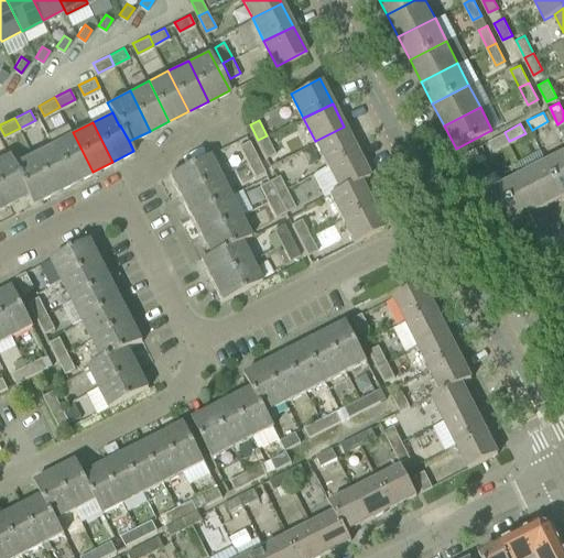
[(327,165),(356,150),(344,127),(315,141),(327,165)]
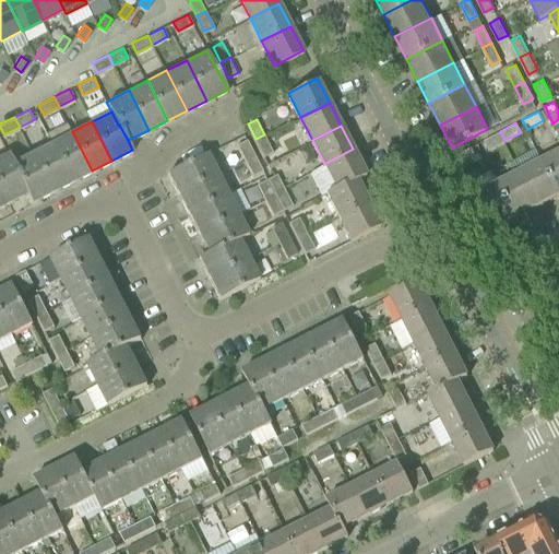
[(73,180),(92,171),(72,131),(52,141),(73,180)]
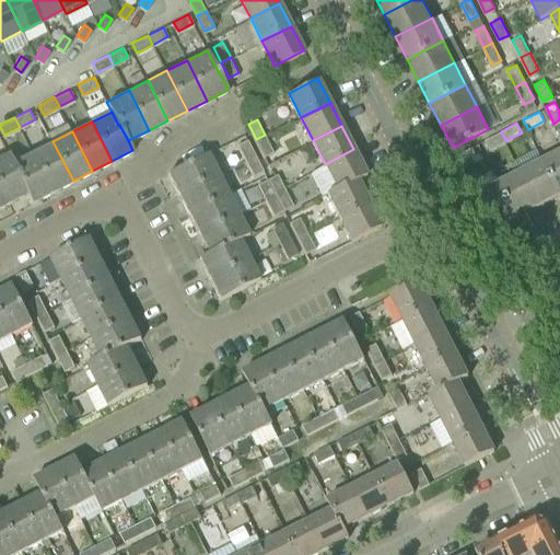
[(490,148),(505,140),(501,131),(485,139),(490,148)]
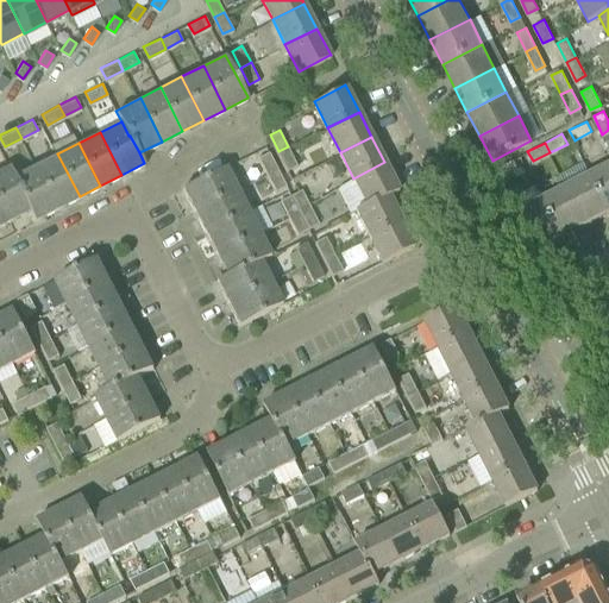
[(287,169),(296,163),(288,146),(278,151),(287,169)]
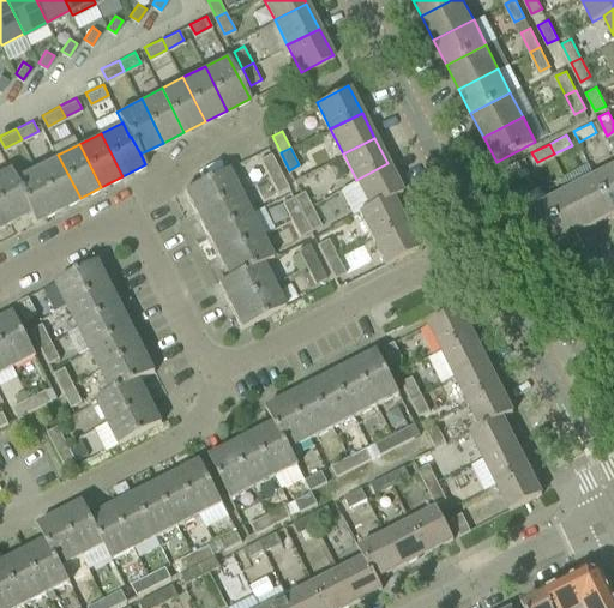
[(269,173),(280,168),(271,151),(260,157),(269,173)]
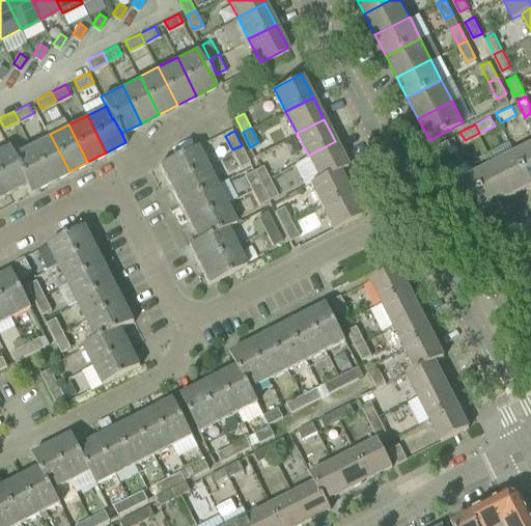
[(51,181),(70,171),(50,134),(31,143),(51,181)]
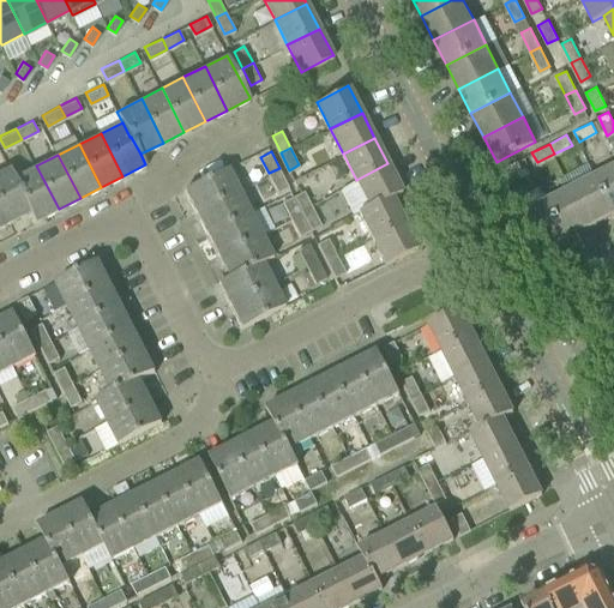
[(505,179),(523,170),(517,160),(500,168),(505,179)]
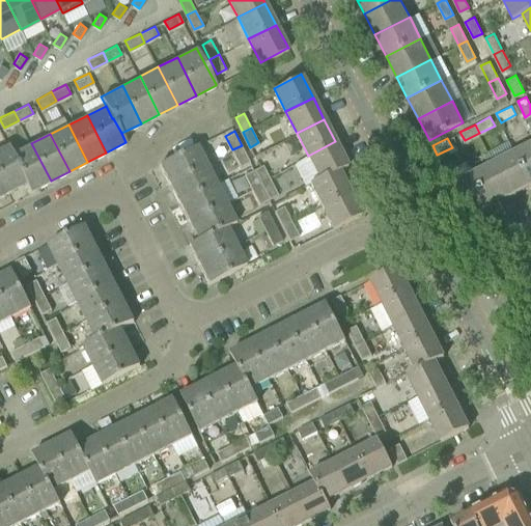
[(338,169),(346,165),(347,164),(335,141),(308,156),(318,176),(309,181),(310,183),(338,169)]
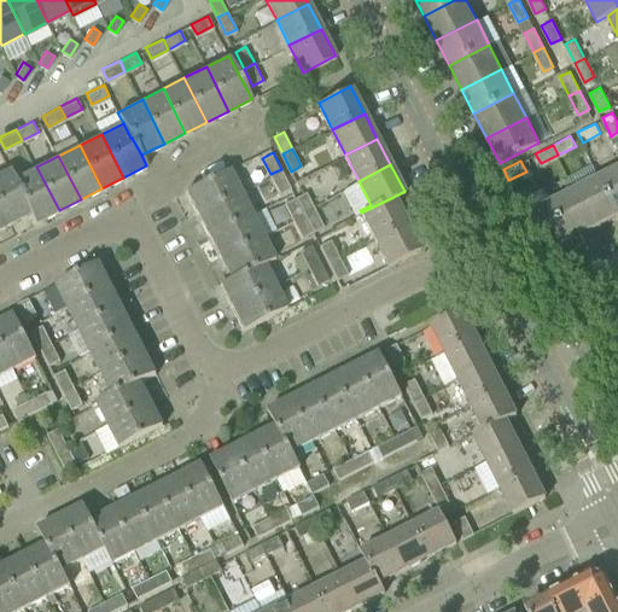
[(617,211),(617,164),(598,175),(617,211)]
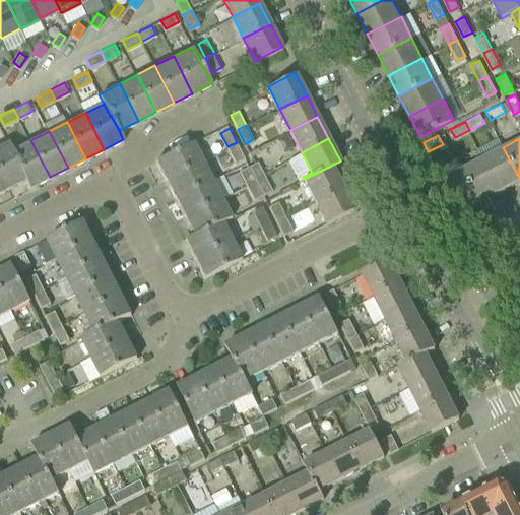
[(0,172),(8,187),(24,179),(12,149),(7,140),(0,144),(0,172)]
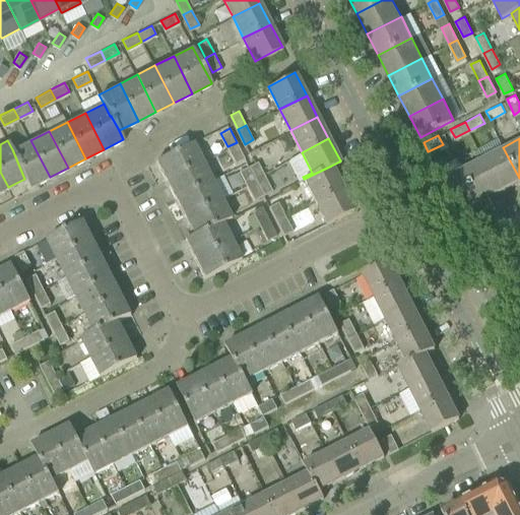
[(29,187),(50,177),(30,140),(12,149),(24,179),(28,187),(29,187)]
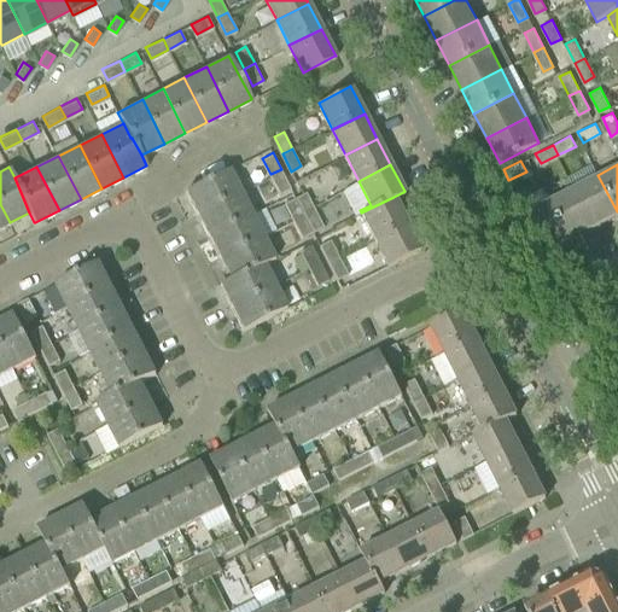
[(197,213),(240,190),(229,168),(186,190),(197,213)]
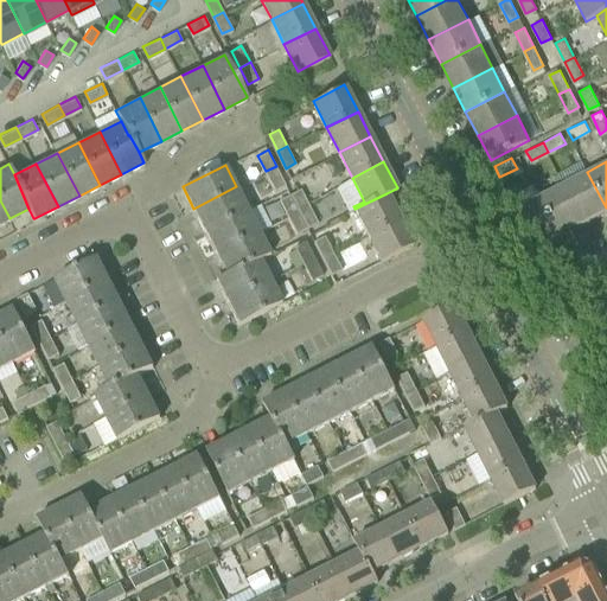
[(274,187),(285,183),(276,166),(266,171),(274,187)]
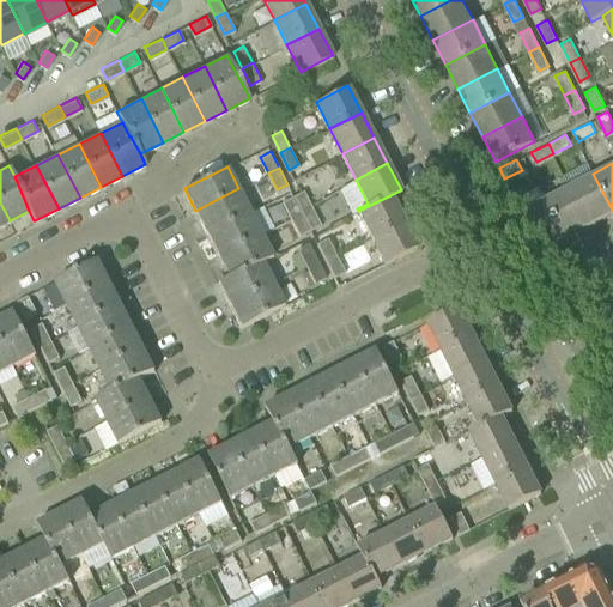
[(589,224),(612,211),(612,210),(593,174),(570,186),(589,224)]
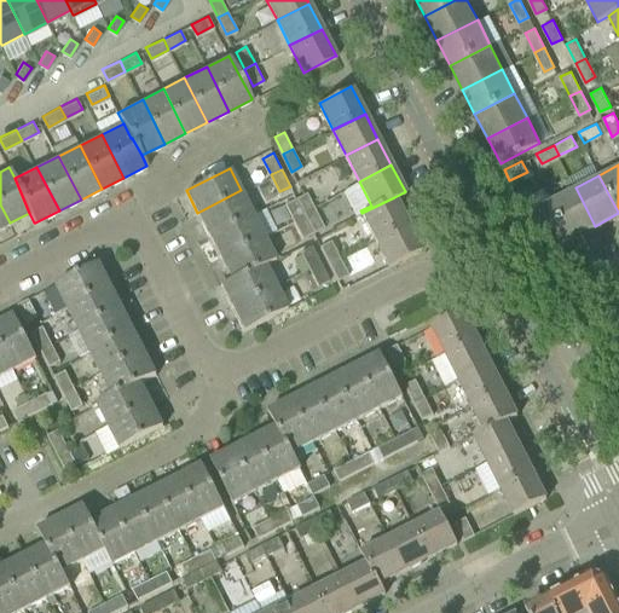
[(570,238),(595,226),(576,188),(550,200),(570,238)]
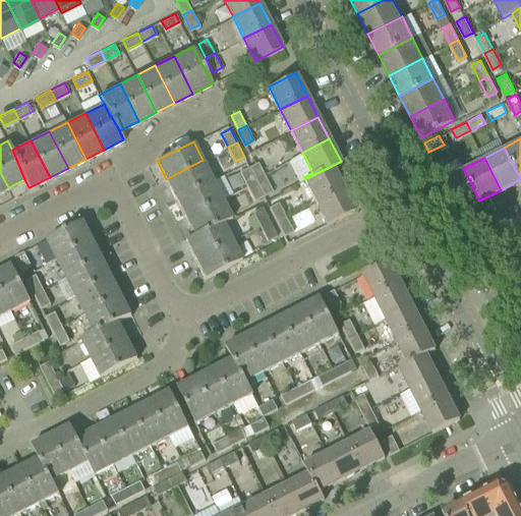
[(166,179),(175,197),(212,178),(203,160),(166,179)]
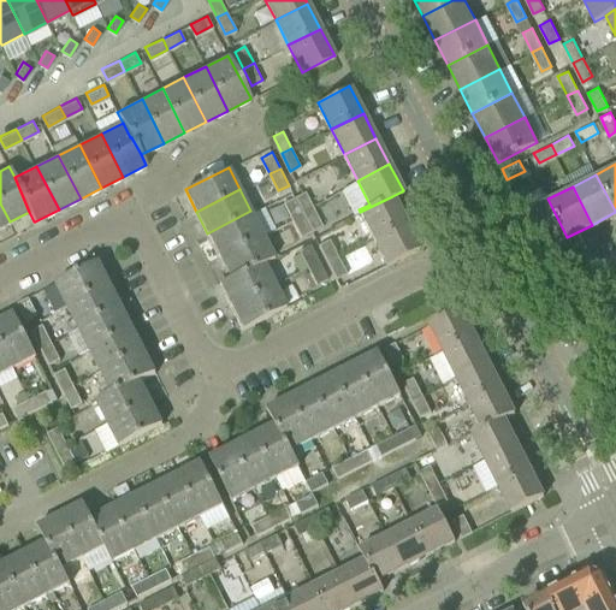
[(302,212),(313,207),(304,190),(294,195),(302,212)]
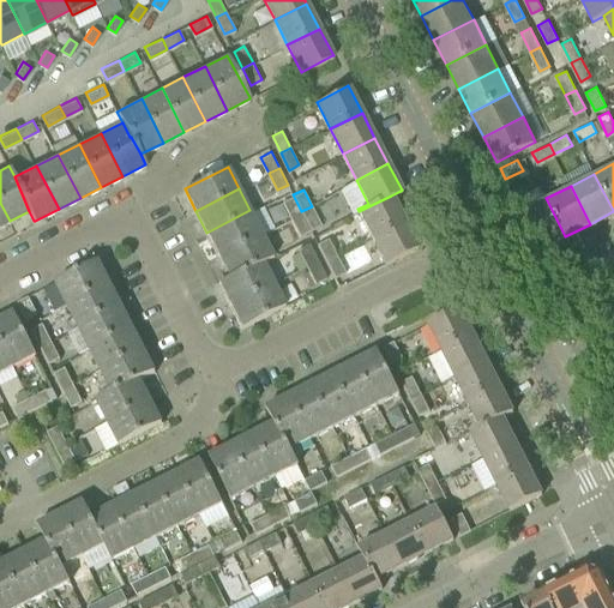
[(290,217),(301,211),(293,194),(282,200),(290,217)]
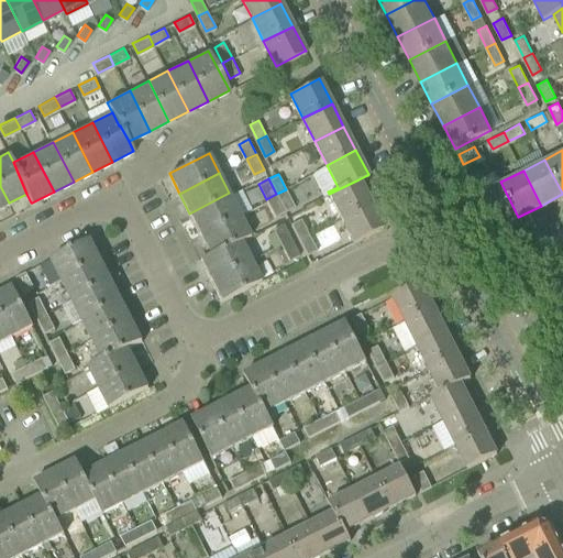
[(342,218),(371,203),(359,179),(329,194),(342,218)]
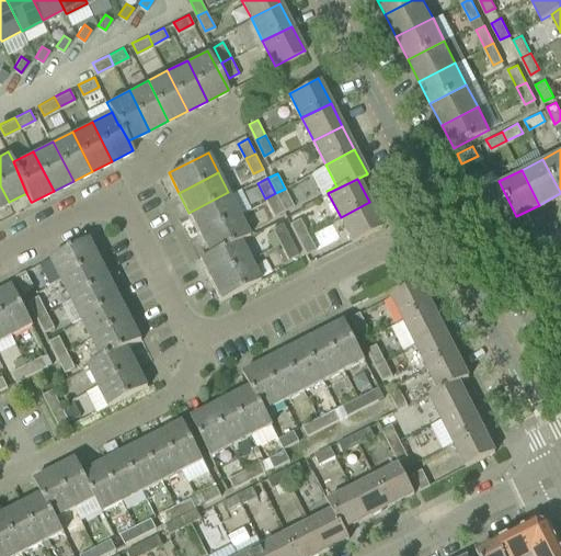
[(494,228),(516,216),(499,181),(477,193),(494,228)]
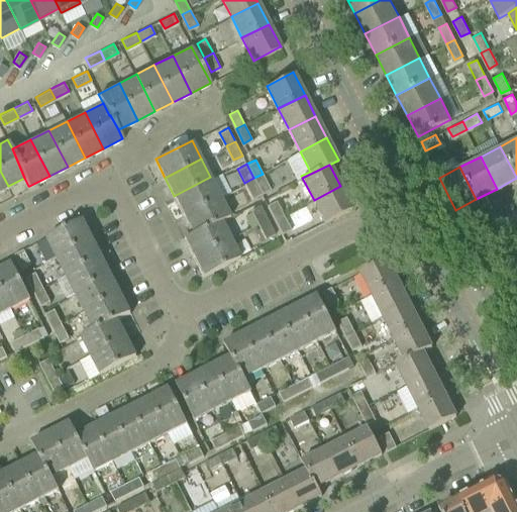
[(261,192),(270,188),(263,174),(253,178),(261,192)]
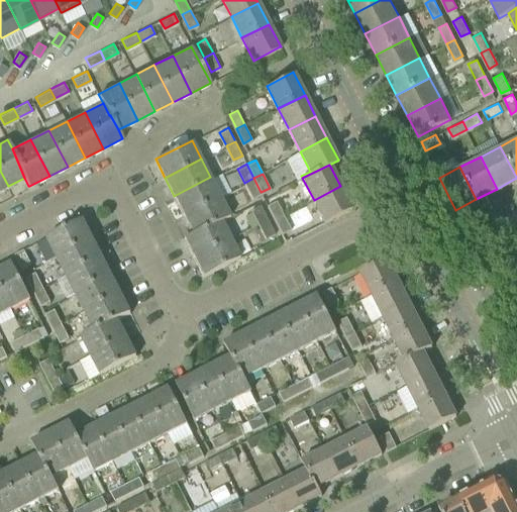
[(184,214),(220,196),(210,177),(174,196),(184,214)]
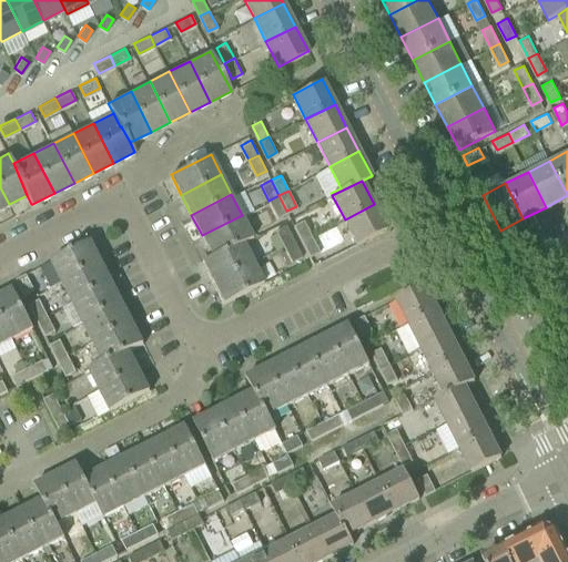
[(277,216),(286,211),(279,195),(269,201),(277,216)]
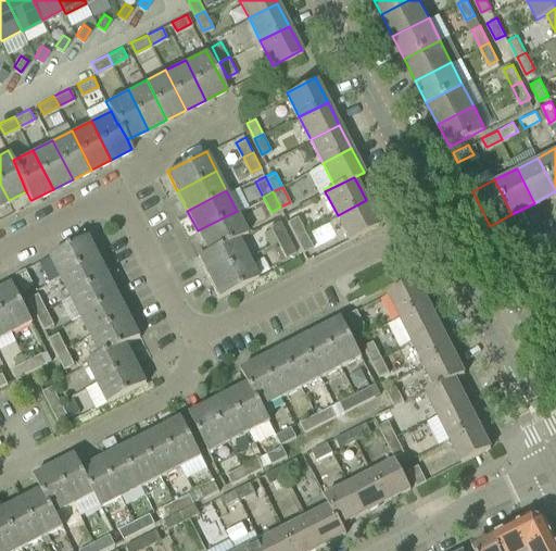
[(349,238),(378,223),(366,200),(338,215),(349,238)]
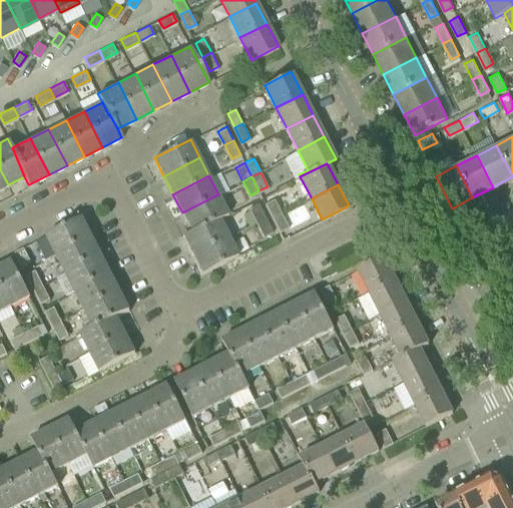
[(204,224),(218,217),(227,213),(218,194),(182,212),(190,229),(203,222),(204,224)]
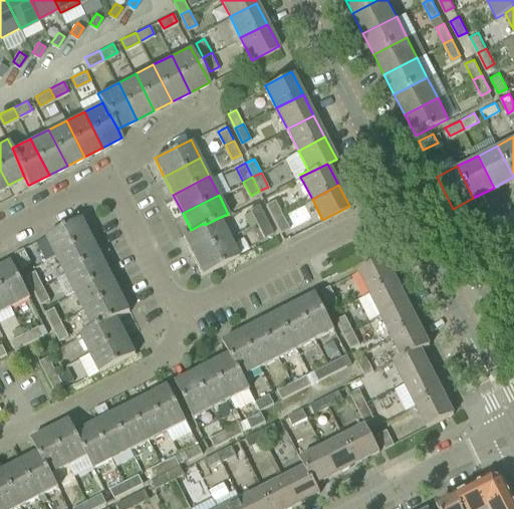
[(273,217),(282,212),(274,198),(266,203),(273,217)]
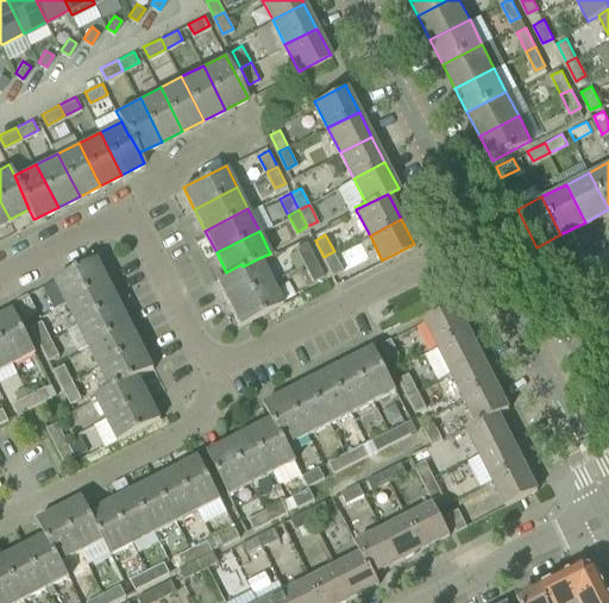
[(305,262),(315,256),(306,239),(296,245),(305,262)]
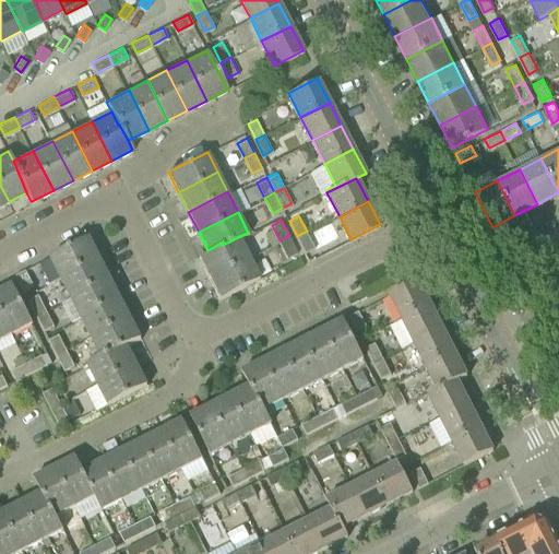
[(305,251),(314,246),(307,231),(297,236),(305,251)]
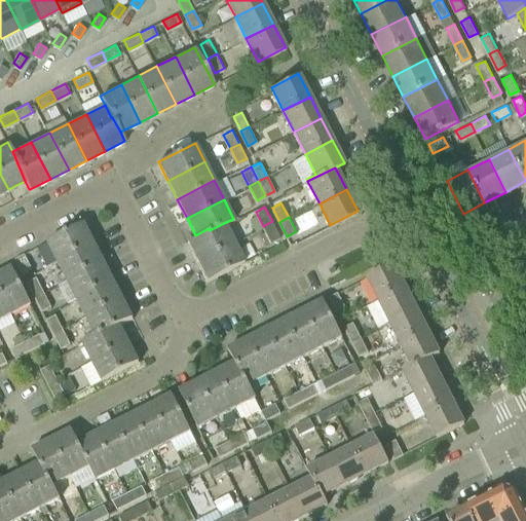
[(48,240),(57,257),(94,238),(85,221),(48,240)]
